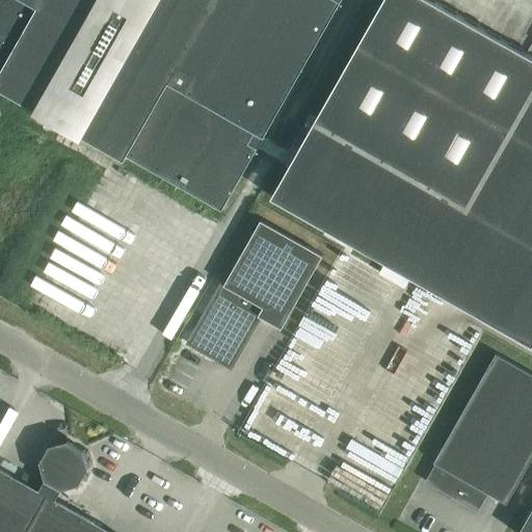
[(0,0),(0,89),(124,161),(126,156),(221,210),(257,149),(248,143),(255,132),(263,137),(263,136),(341,0),(0,0)]
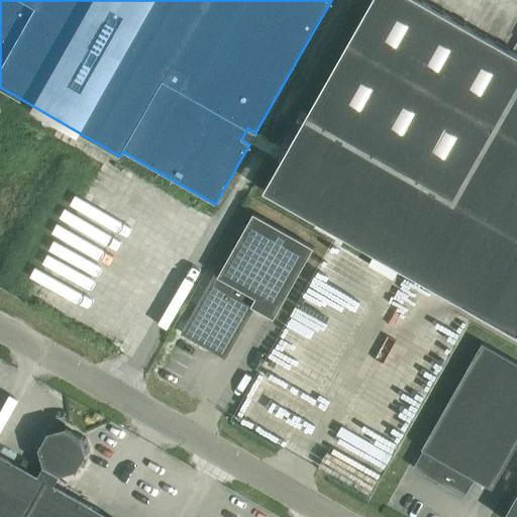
[(372,0),(287,150),(255,132),(255,133),(247,128),(241,139),(249,144),(280,162),(263,192),(374,254),(368,265),(393,279),(399,269),(516,335),(516,56),(419,0),(372,0)]
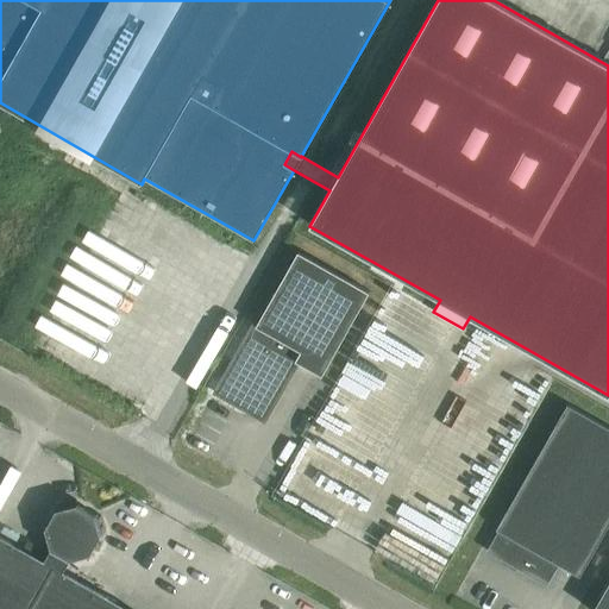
[(215,391),(255,414),(269,409),(296,360),(321,375),(369,292),(297,251),(256,325),(255,325),(215,391)]
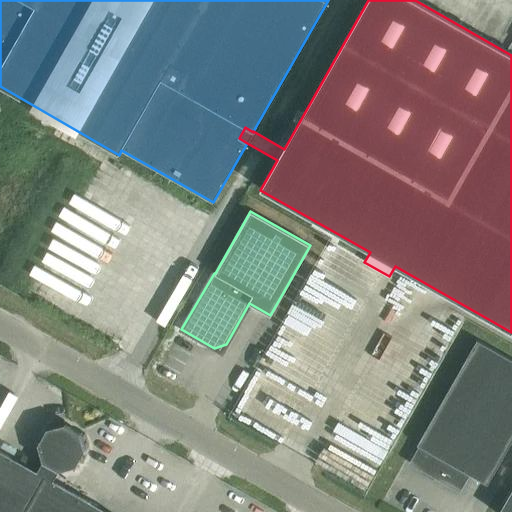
[(511,440),(511,360),(477,340),(417,445),(419,446),(409,463),(460,492),(470,475),(487,485),(511,440)]
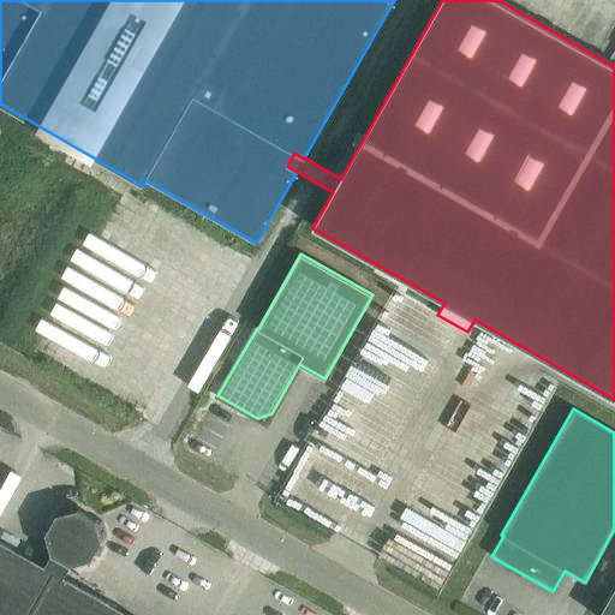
[(96,519),(77,508),(57,514),(46,533),(52,554),(45,566),(0,539),(0,614),(130,614),(64,577),(71,565),(91,560),(102,541),(96,519)]
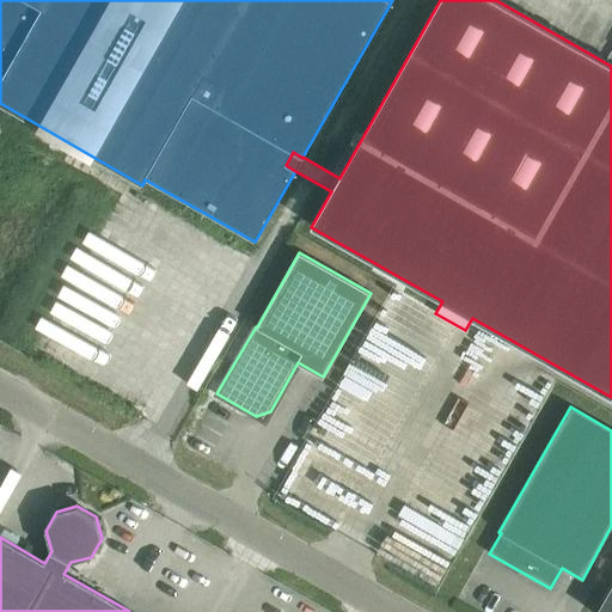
[(611,611),(611,585),(595,611),(611,611)]
